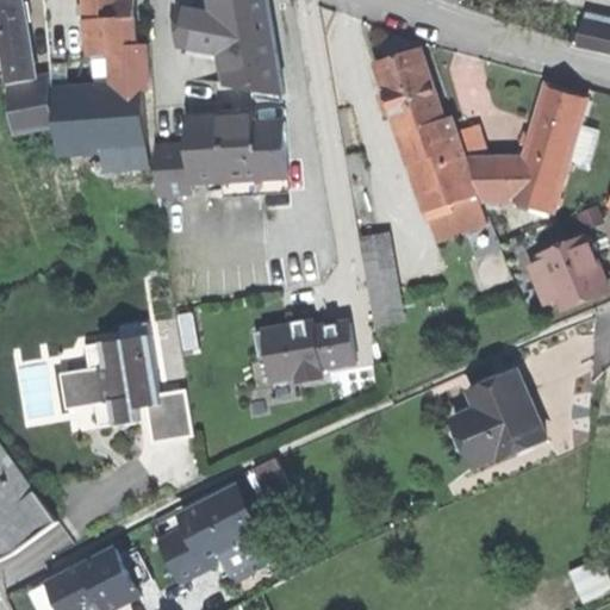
[(0,0),(0,33),(1,35),(1,41),(27,36),(25,24),(23,5),(20,0),(0,0)]
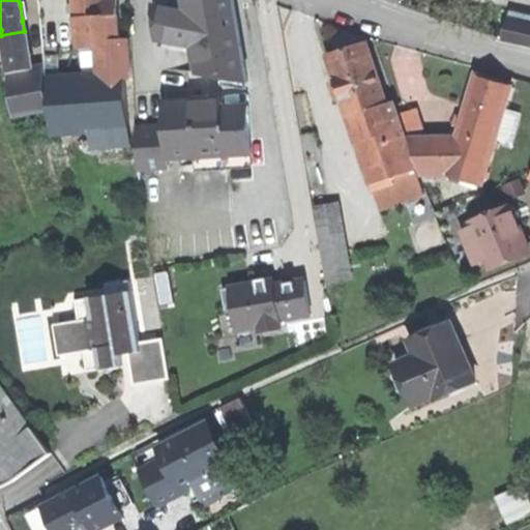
[(74,0),(77,39),(108,37),(105,0),(74,0)]
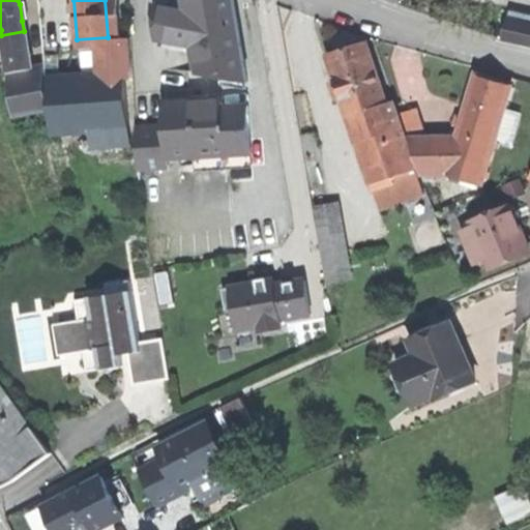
[(116,0),(105,0),(108,37),(108,39),(119,38),(116,0)]
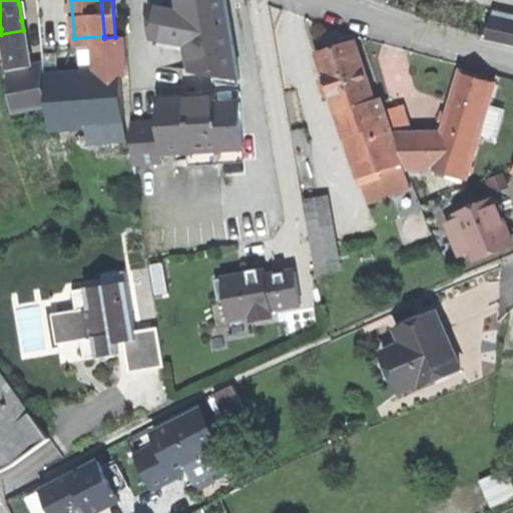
[(226,0),(181,0),(183,11),(151,4),(153,38),(189,44),(193,70),(240,78),(226,0)]
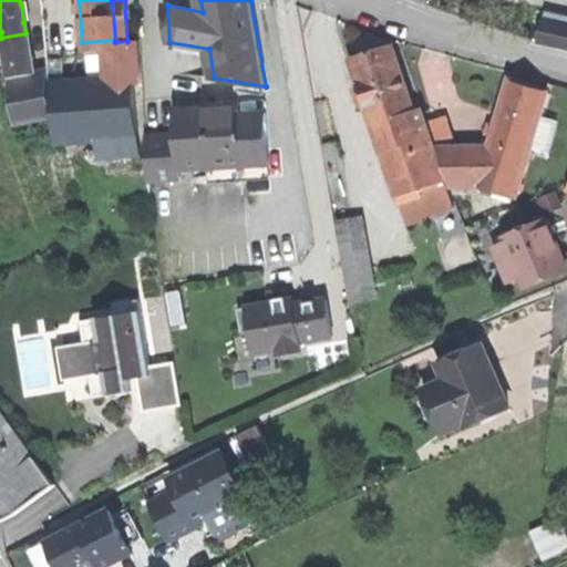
[(543,20),(538,42),(558,45),(563,24),(543,20)]
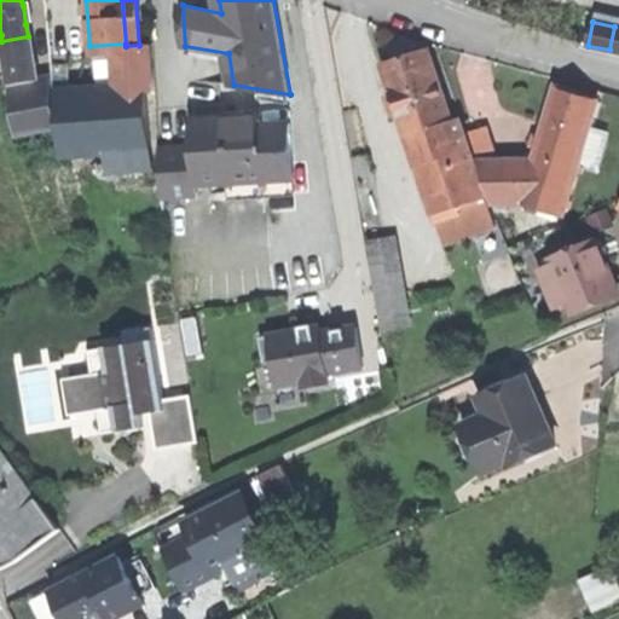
[(33,64),(28,36),(1,41),(6,69),(16,68),(33,64)]
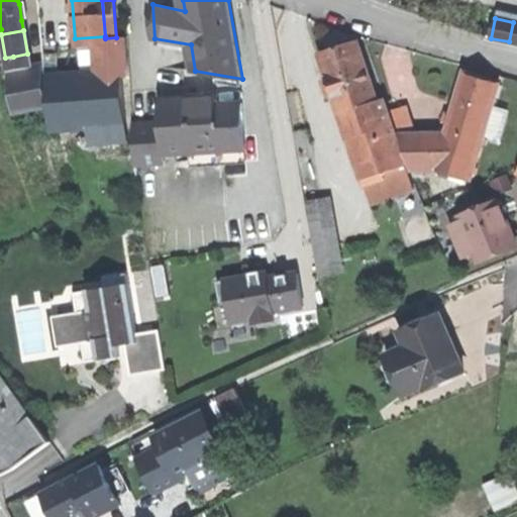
[(105,38),(105,36),(75,38),(75,46),(100,44),(105,44),(105,38)]
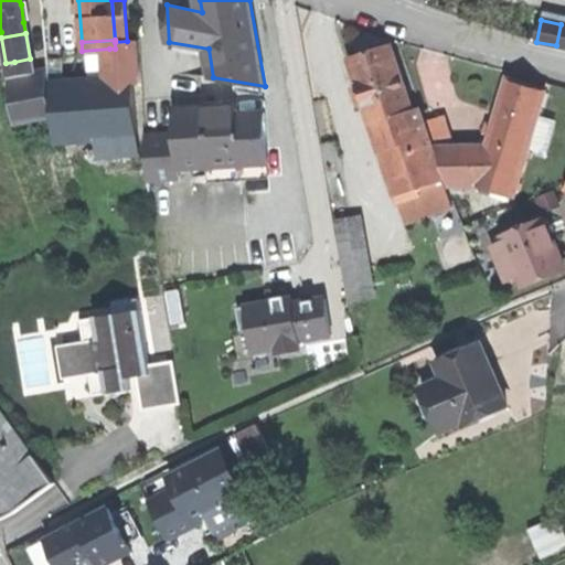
[(136,41),(127,41),(115,42),(115,49),(109,49),(112,81),(138,78),(136,41)]
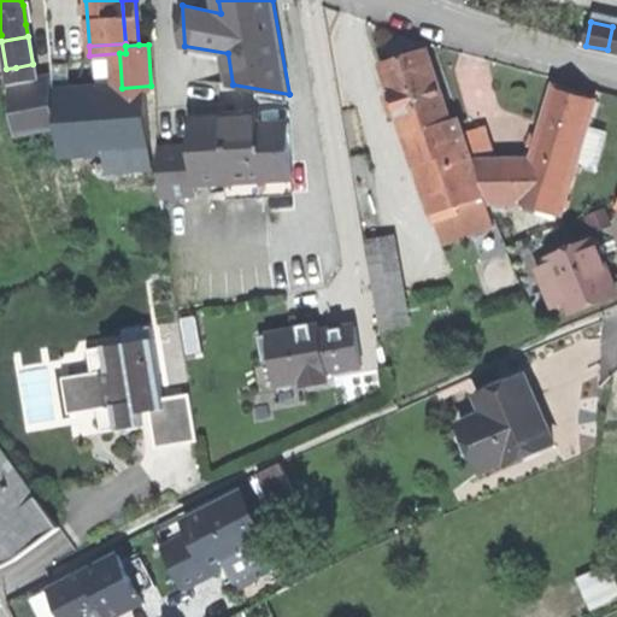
[(406,57),(382,64),(406,136),(448,122),(448,121),(424,51),(406,57)]
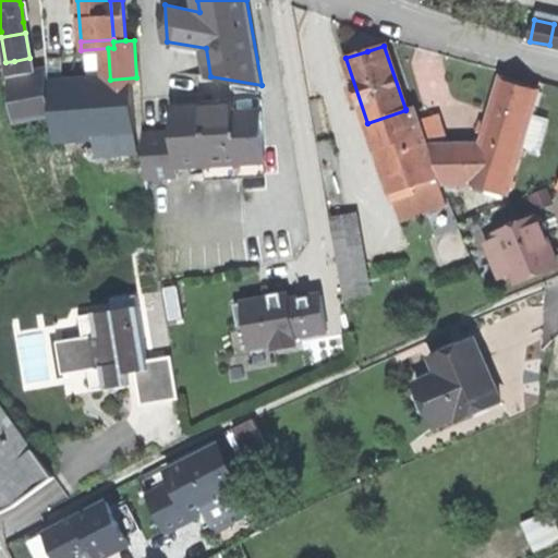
[(31,64),(29,58),(14,61),(16,73),(27,71),(31,64)]
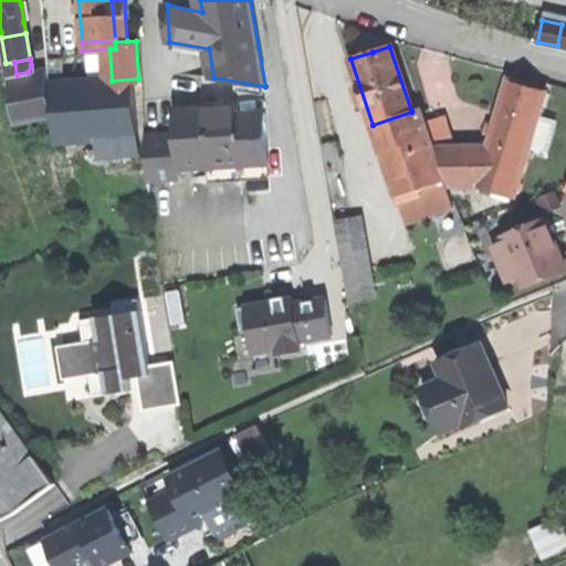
[(8,75),(17,74),(14,62),(6,63),(8,75)]
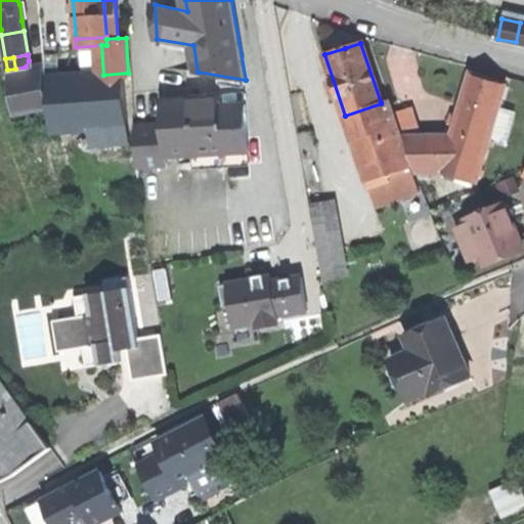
[(14,79),(8,80),(14,114),(47,108),(41,75),(14,79)]
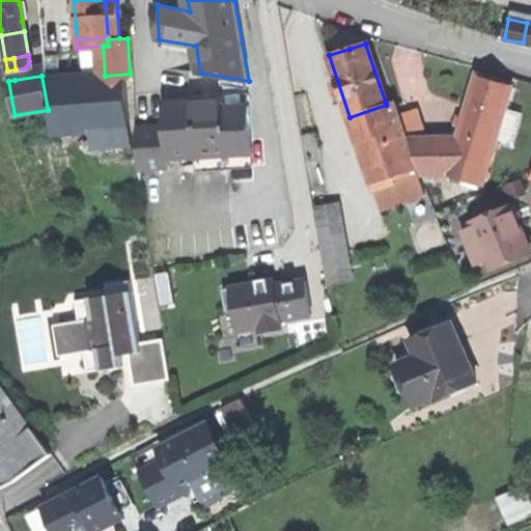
[(493,80),(476,76),(465,114),(500,126),(512,86),(493,80)]
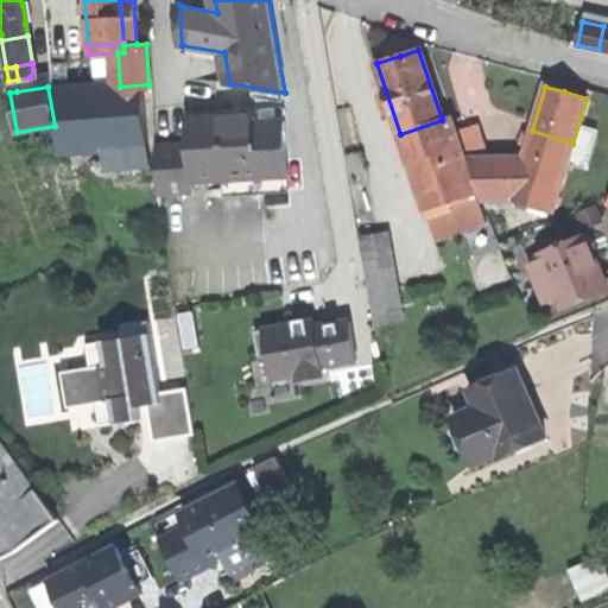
[(144,90),(55,97),(59,152),(105,149),(147,146),(144,90)]
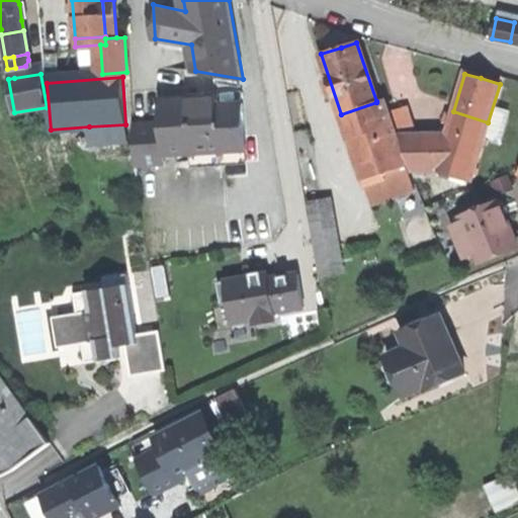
[(133,122),(135,162),(164,161),(163,154),(189,152),(190,163),(246,159),(242,102),(219,103),(218,98),(201,99),(189,100),(189,96),(160,97),(161,120),(133,122)]
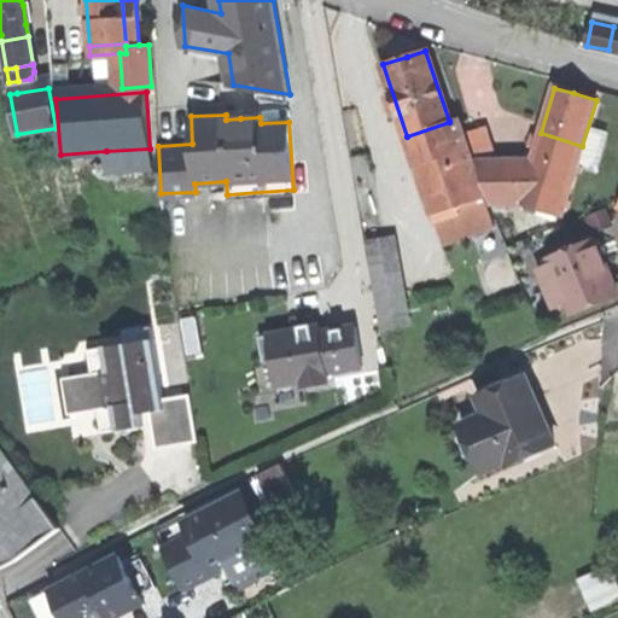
[(458,117),(449,121),(449,122),(407,136),(417,164),(467,147),(458,117)]
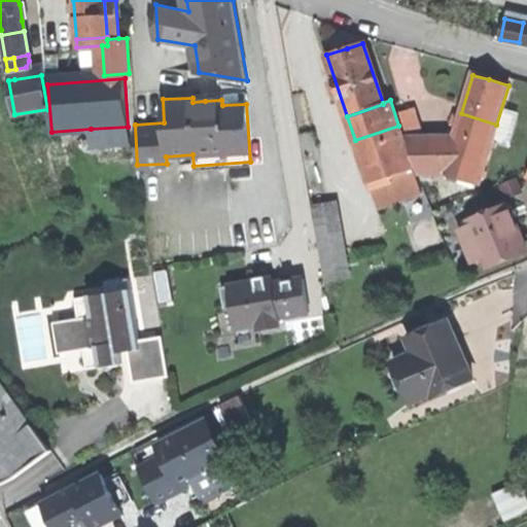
[(395,109),(401,127),(415,121),(410,105),(395,109)]
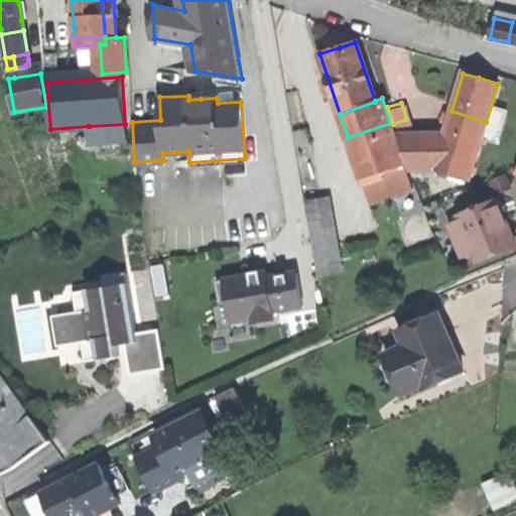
[(484,131),(486,122),(452,111),(444,134),(439,150),(475,160),(484,131)]
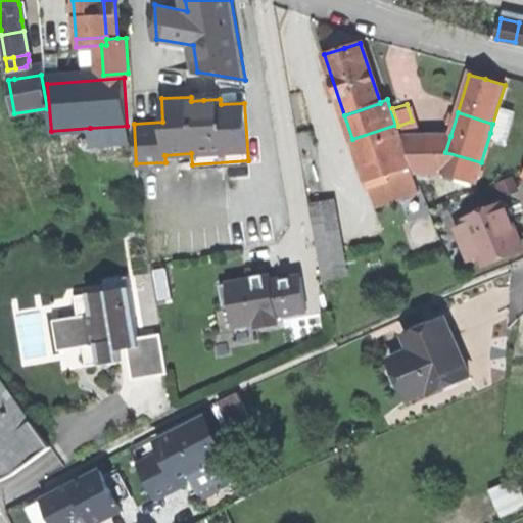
[(406,152),(395,125),(352,139),(358,153),(362,168),(406,152)]
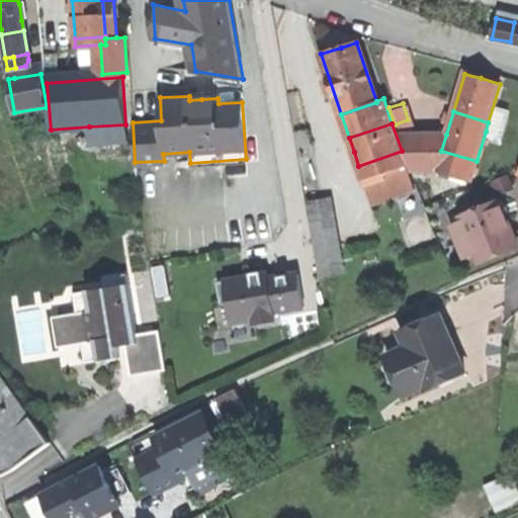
[(127,141),(125,124),(89,126),(90,144),(127,141)]
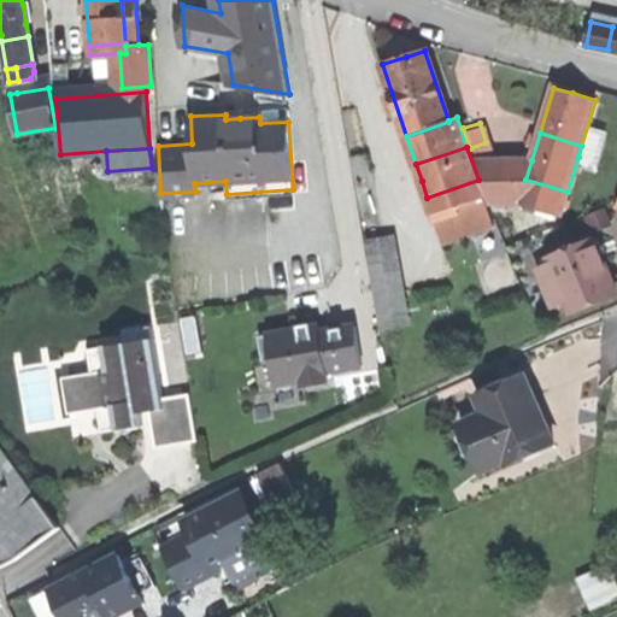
[(599,163),(579,157),(568,192),(576,194),(589,199),(599,163)]
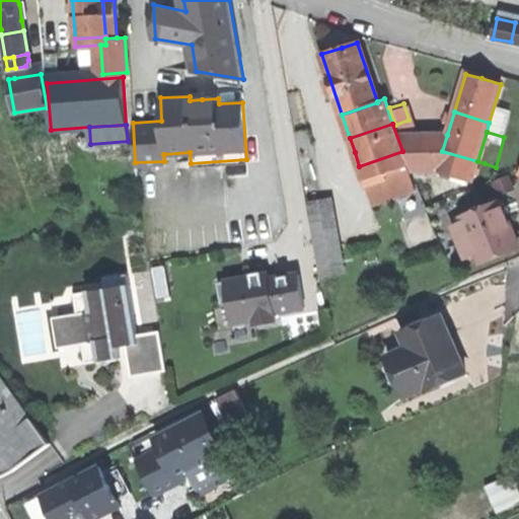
[(477,183),(485,163),(477,161),(442,151),(447,135),(400,135),(413,168),(438,169),(477,183)]
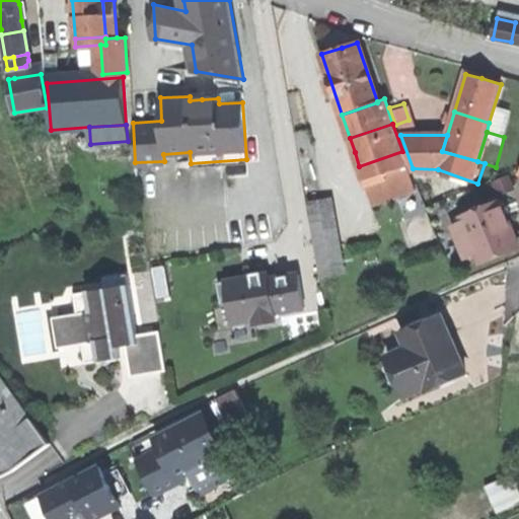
[(406,165),(402,151),(359,166),(364,179),(406,165)]
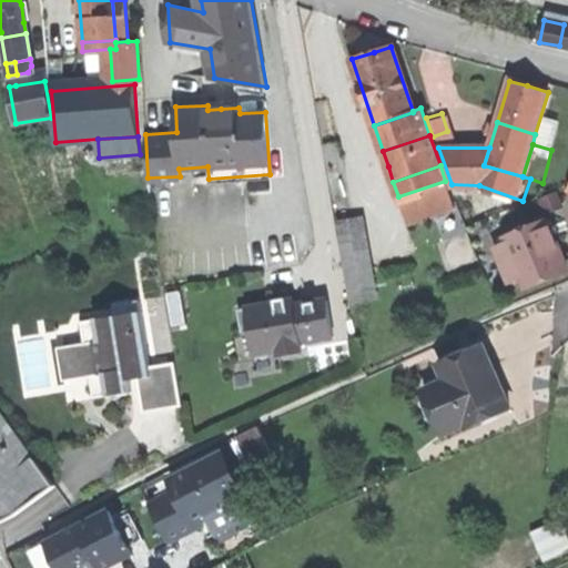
[(455,209),(445,181),(398,196),(407,224),(455,209)]
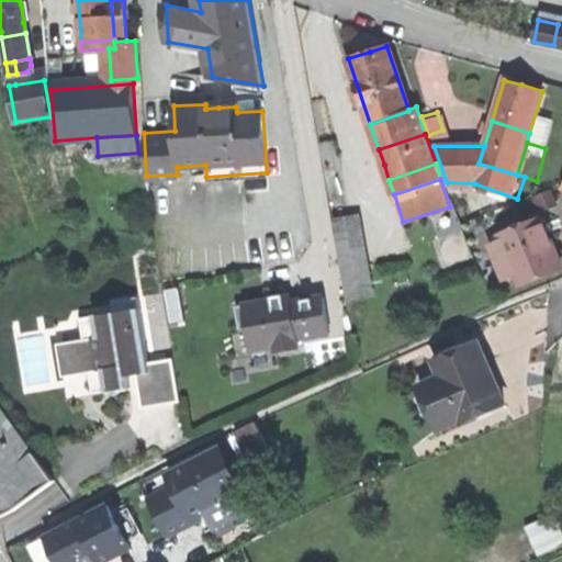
[(367,211),(340,216),(356,296),(382,291),(367,211)]
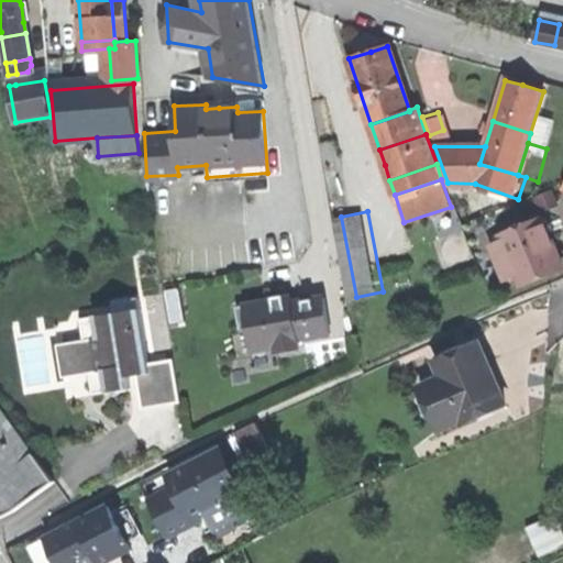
[(542,216),(501,232),(504,238),(518,273),(520,279),(541,272),(561,263),(542,216)]
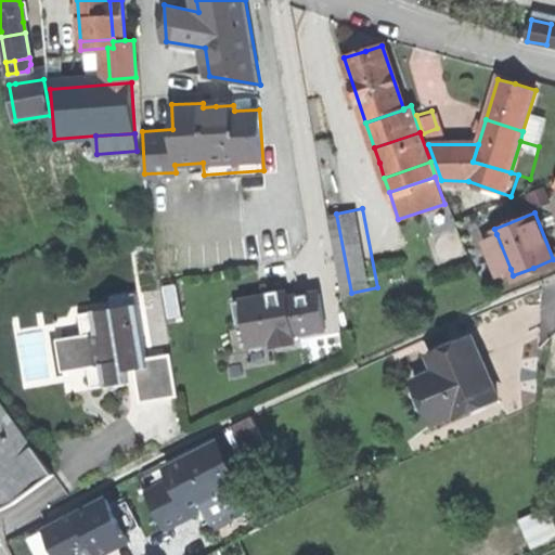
[(499,274),(511,269),(497,234),(485,239),(499,274)]
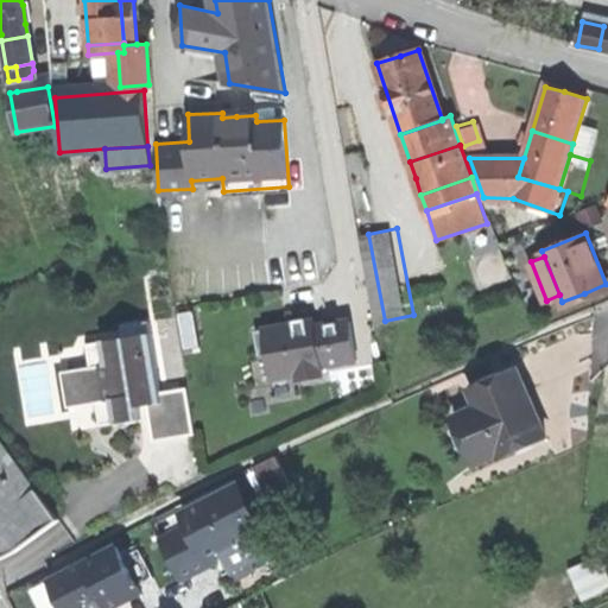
[(204,310),(185,310),(187,344),(206,343),(204,310)]
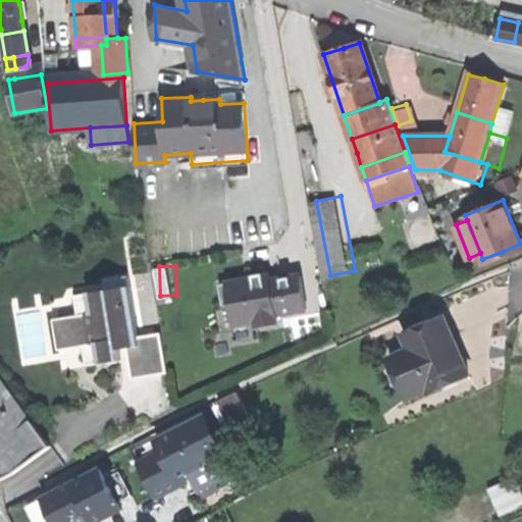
[(268,276),(218,284),(222,305),(229,304),(232,324),(254,321),(255,326),(276,322),(275,314),(305,309),(299,275),(269,280),(268,276)]
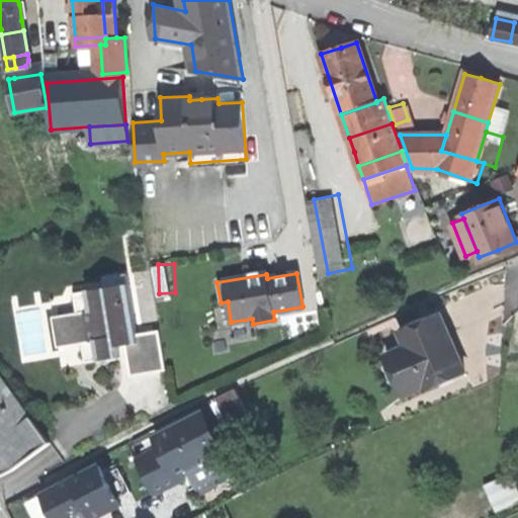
[(83,344),(86,364),(119,359),(118,348),(125,347),(138,345),(137,336),(127,276),(105,280),(106,290),(75,295),(78,315),(83,344)]
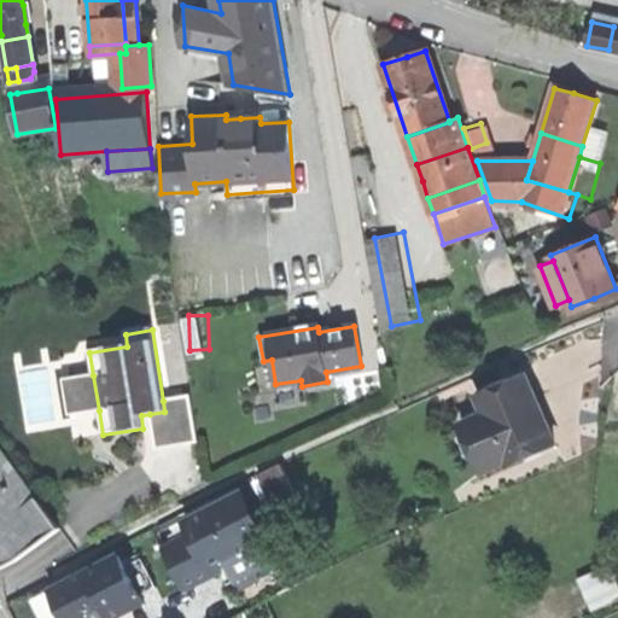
[(520,373),(470,395),(478,413),(459,420),(479,470),(549,439),(535,407),(520,373)]
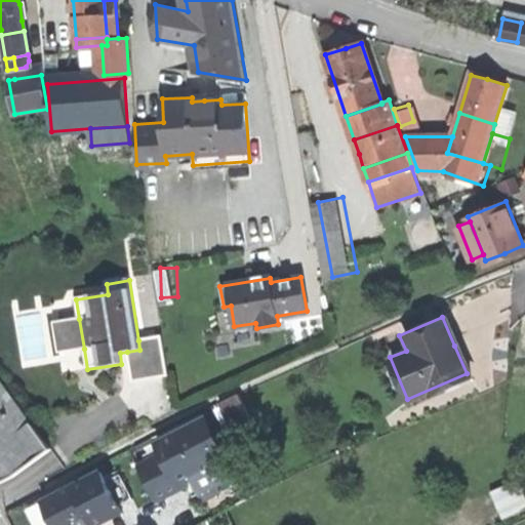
[(58,354),(84,349),(79,319),(53,323),(58,354)]
